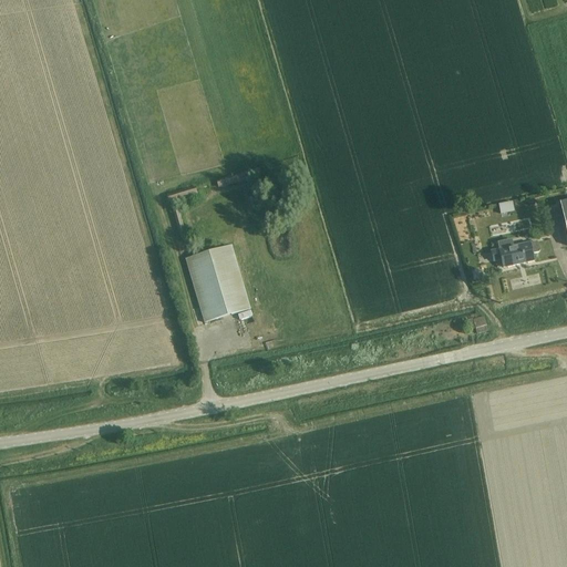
[(216,182),(218,188),(260,176),(258,169),(216,182)]
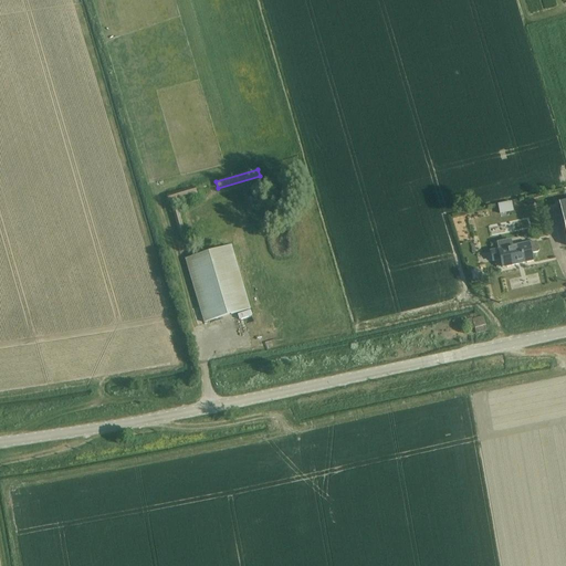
[(196,187),(167,196),(169,203),(198,195),(196,187)]
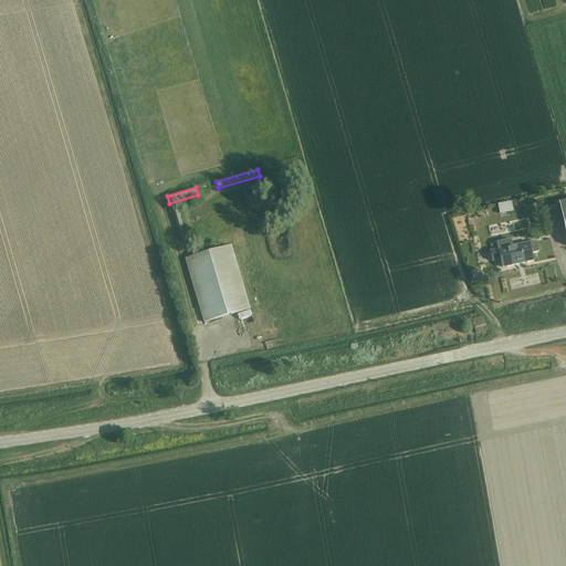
[(173,212),(180,239),(187,237),(179,210),(173,212)]
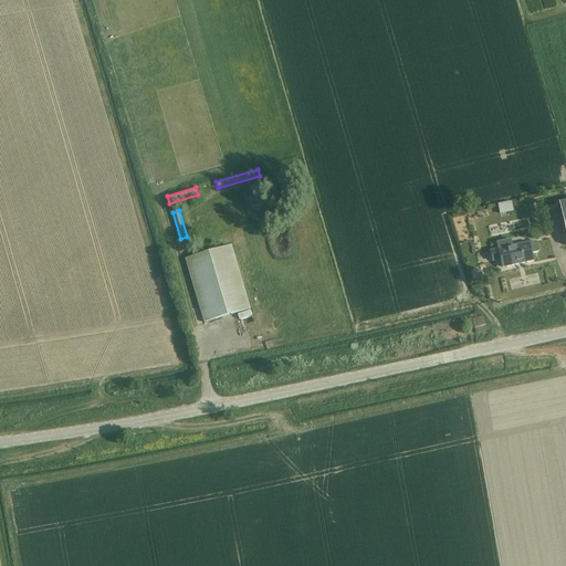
[(197,230),(192,213),(187,216),(191,232),(197,230)]
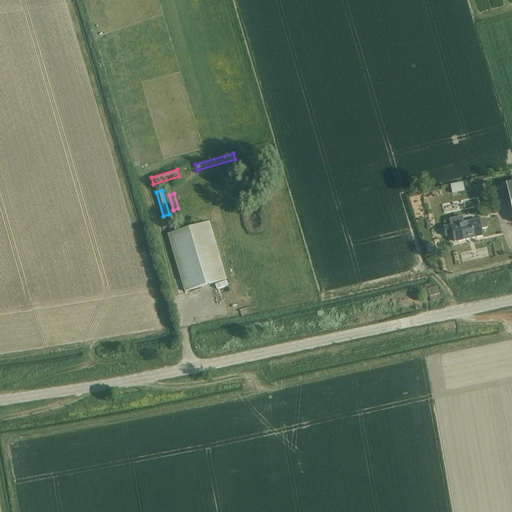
[(173,228),(186,225),(183,210),(170,213),(173,228)]
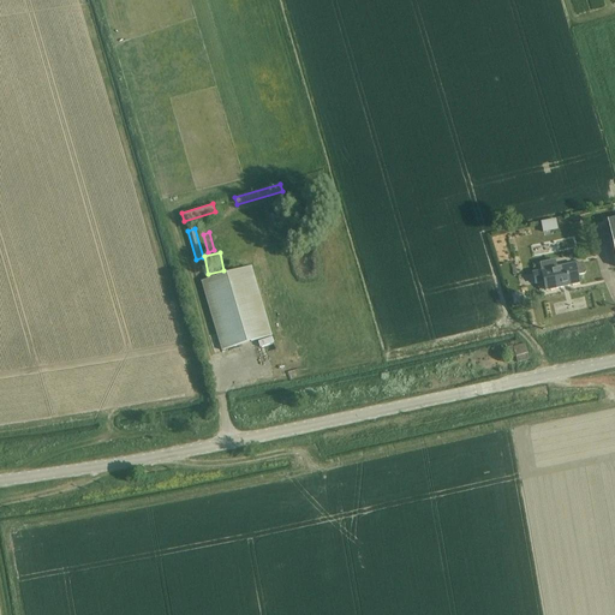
[(574,266),(574,264),(542,272),(533,274),(536,285),(544,282),(545,292),(579,284),(577,276),(584,275),(585,273),(584,264),(581,263),(574,266)]
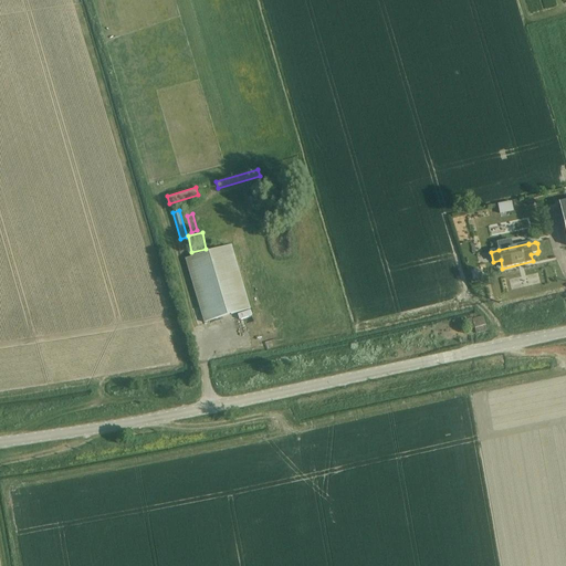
[(231,245),(186,259),(205,323),(250,310),(231,245)]
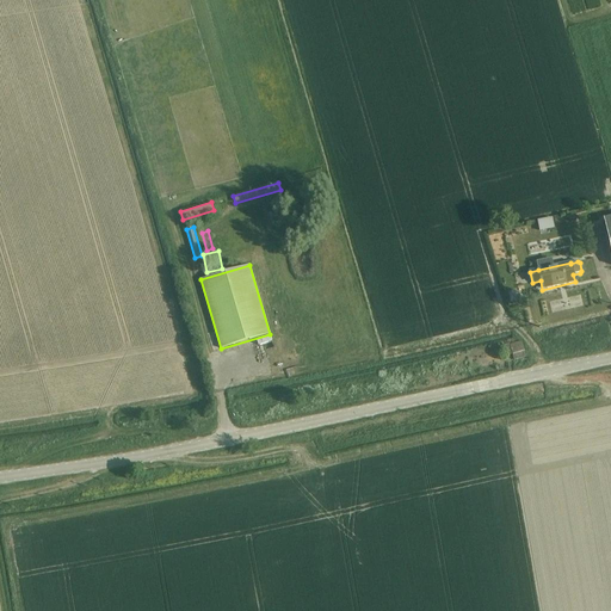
[(290,335),(282,337),(285,351),(292,350),(290,335)]
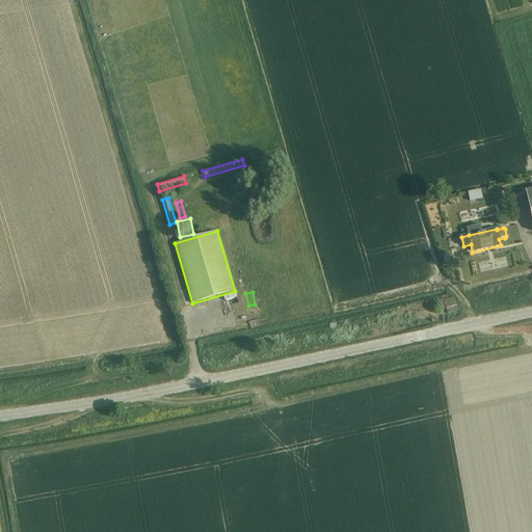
[(458,311),(454,298),(437,303),(441,311),(446,309),(448,314),(458,311)]
